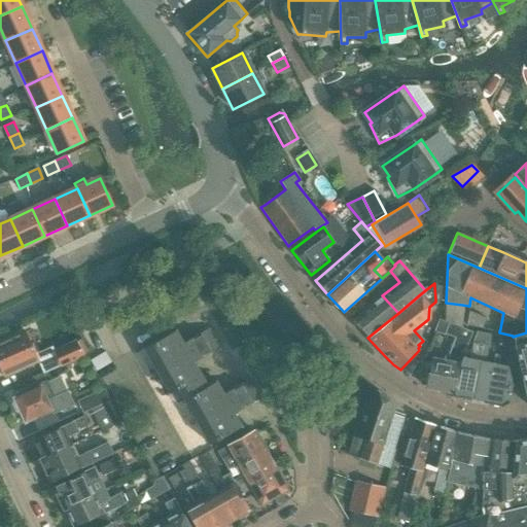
[(352,320),(352,321),(367,338),(398,313),(382,295),(352,320)]
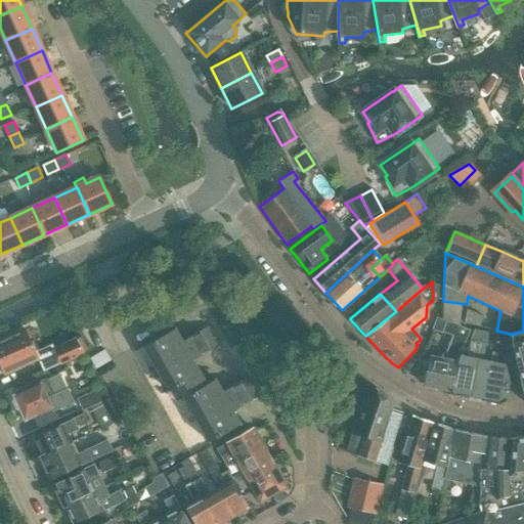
[(443,301),(443,307),(459,312),(460,303),(443,301)]
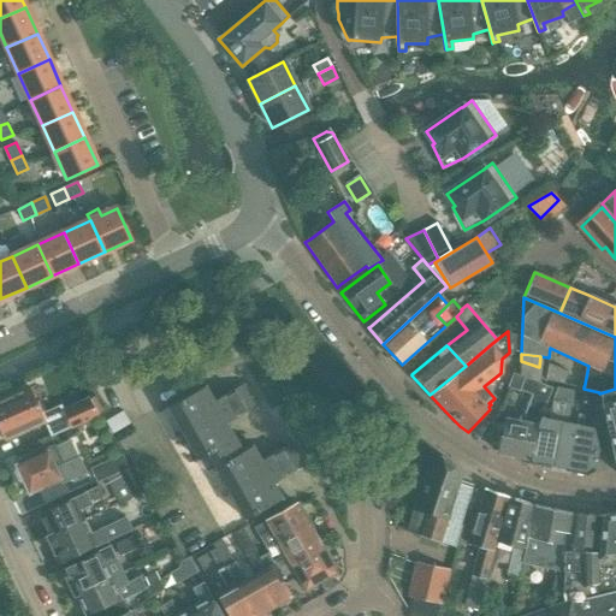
[(521,361),(520,368),(540,375),(542,367),(539,367),(521,361)]
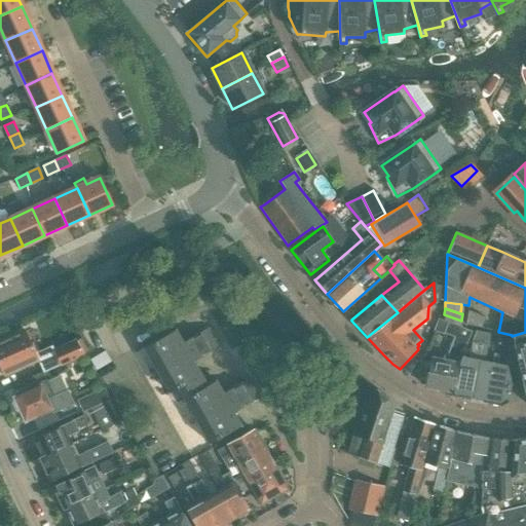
[(467,310),(465,325),(481,328),(485,317),(467,310)]
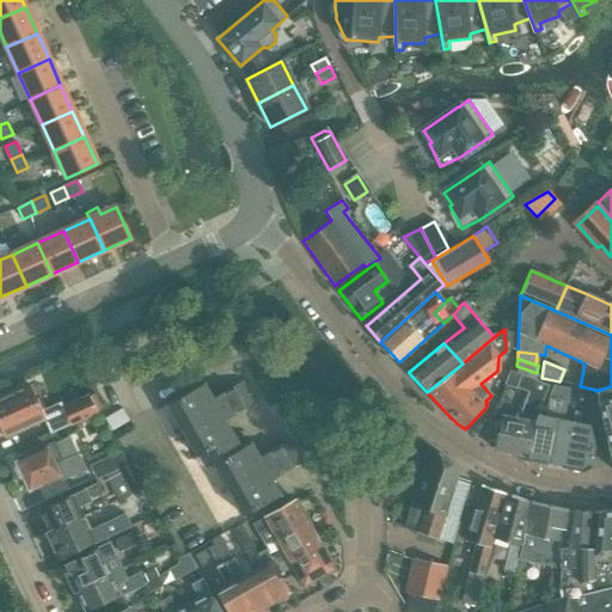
[(516,366),(516,373),(536,381),(537,373),(516,366)]
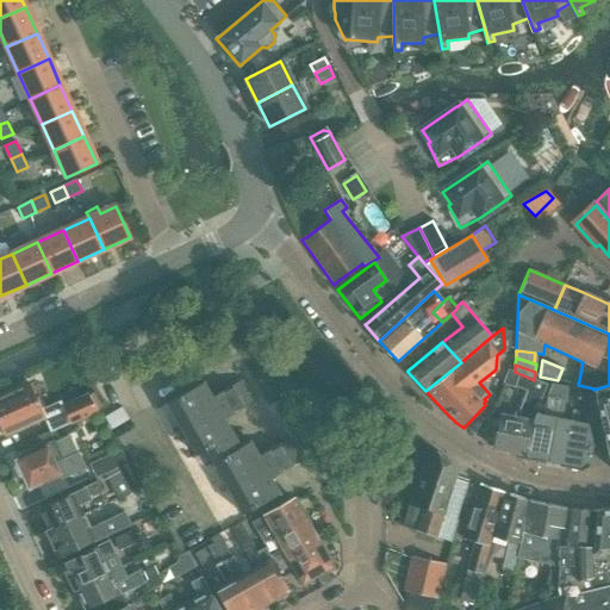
[(495,447),(495,449),(526,456),(533,421),(534,421),(535,416),(546,385),(534,380),(515,372),(505,368),(500,380),(526,390),(515,417),(500,415),(495,447)]
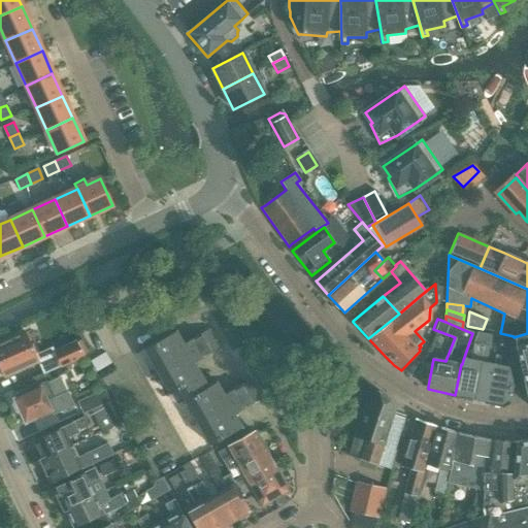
[(173,332),(143,349),(157,371),(215,338),(209,329),(184,343),(176,331),(177,331),(176,330),(173,332)]
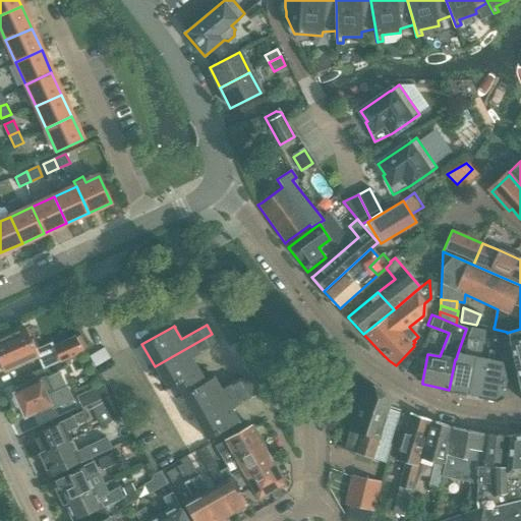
[(0,364),(3,370),(6,369),(38,355),(43,367),(83,349),(89,347),(82,336),(77,339),(53,349),(50,343),(36,350),(27,332),(25,329),(0,340),(0,364)]
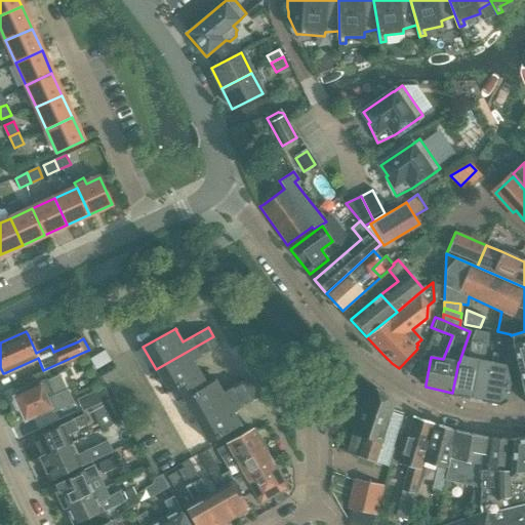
[(458,362),(452,393),(454,396),(469,399),(480,332),(475,331),(471,341),(468,359),(460,358),(459,362),(458,362)]
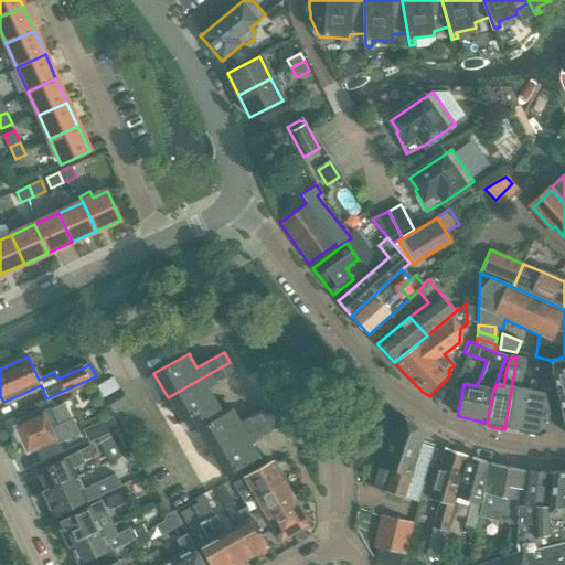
[(564,356),(550,361),(555,383),(564,419),(564,425),(564,356)]
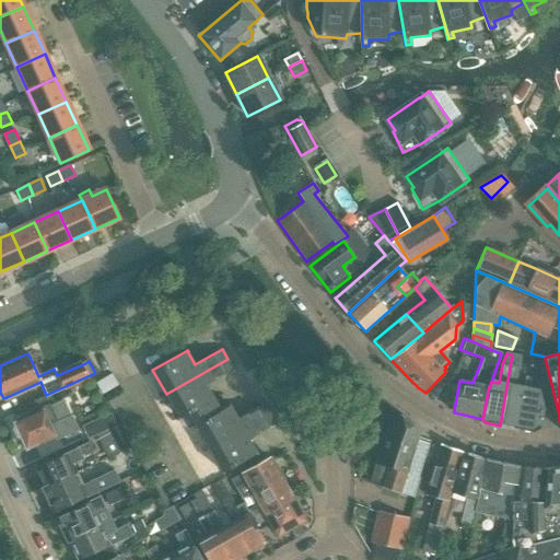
[(512,354),(500,426),(516,429),(523,386),(515,385),(521,356),(512,354)]
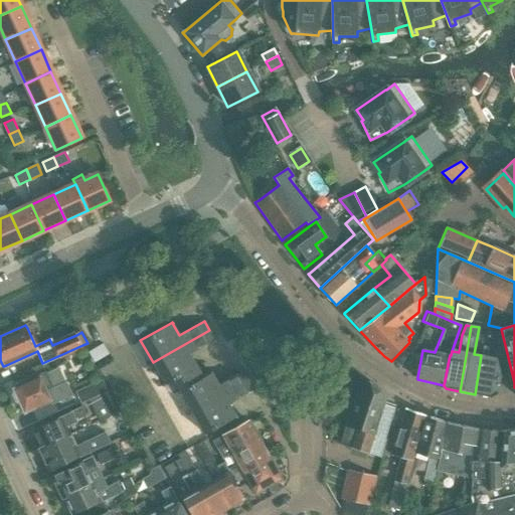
[(209,330),(153,362),(165,383),(173,378),(196,365),(189,353),(214,339),(209,330)]
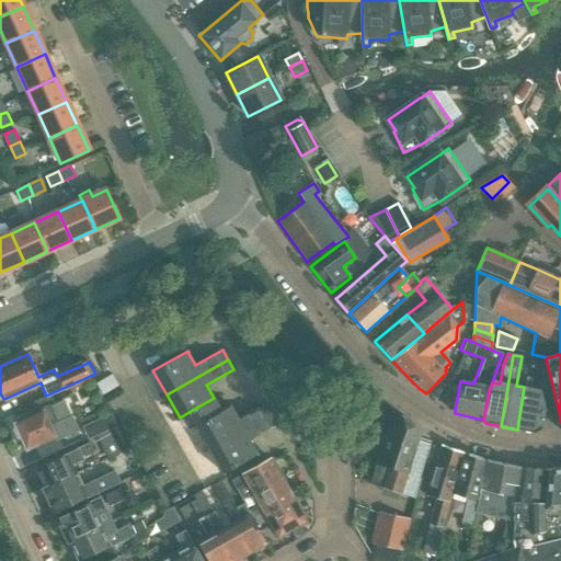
[(112,375),(96,382),(103,393),(117,385),(112,375)]
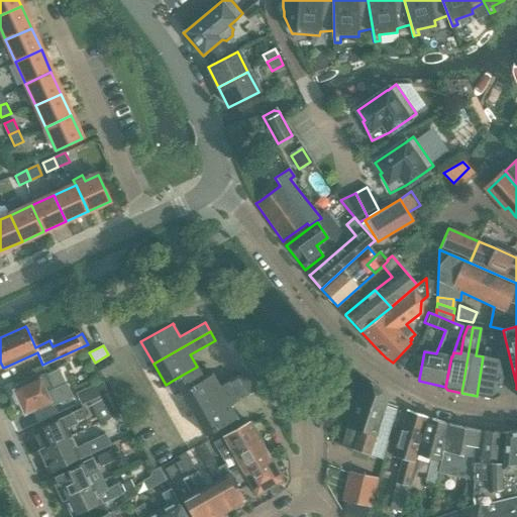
[(483,356),(477,396),(492,399),(493,399),(499,395),(502,378),(498,359),(488,357),(490,348),(485,347),(483,356)]
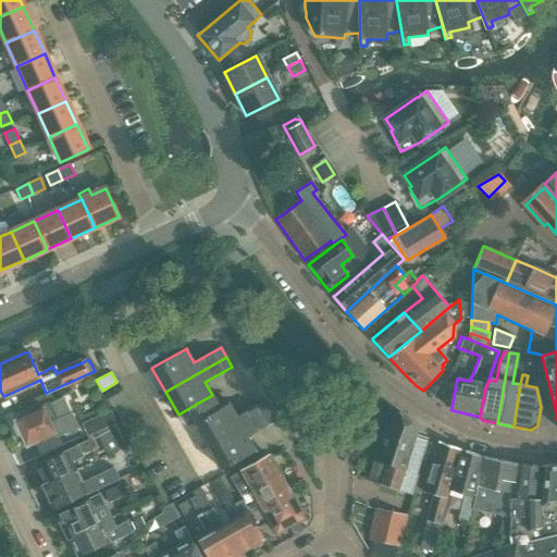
[(212,395),(187,409),(195,422),(219,408),(212,396),(212,395)]
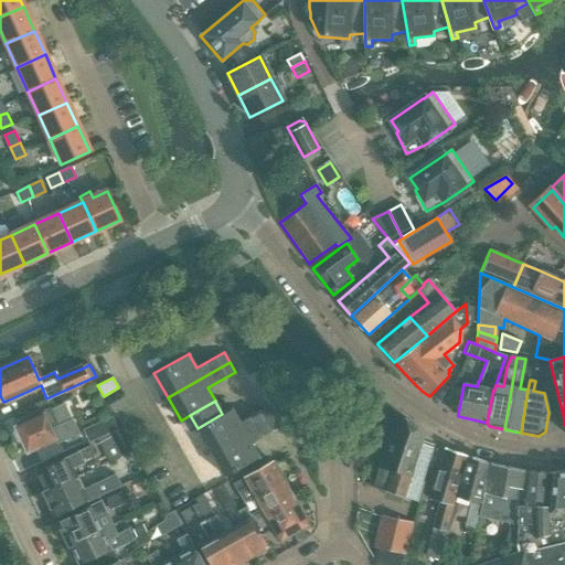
[(21,441),(27,454),(55,440),(56,444),(78,434),(73,419),(72,420),(64,404),(50,411),(50,409),(14,426),(16,429),(14,433),(18,440),(21,441)]
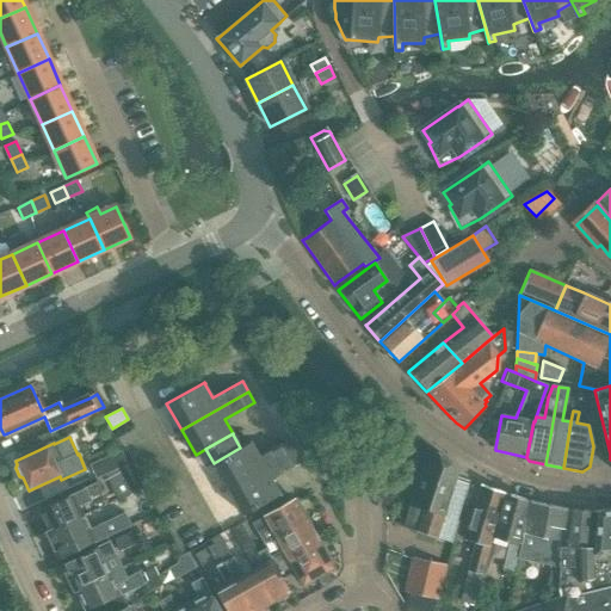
[(240,448),(214,463),(217,470),(228,488),(295,451),(289,440),(259,457),(254,450),(251,443),(251,442),(240,448)]
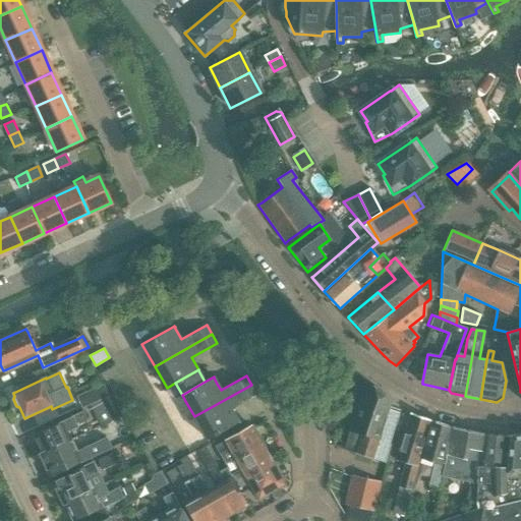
[(391,400),(367,382),(344,449),(354,453),(385,463),(399,414),(400,410),(389,407),(391,400)]
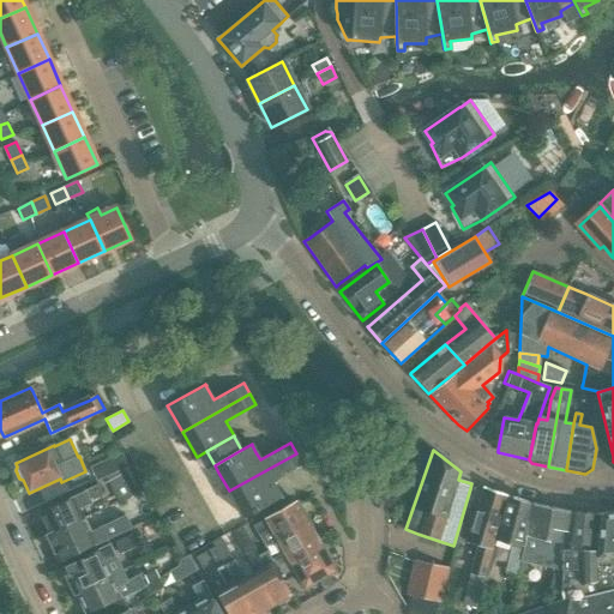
[(91,468),(97,481),(127,467),(121,453),(91,468)]
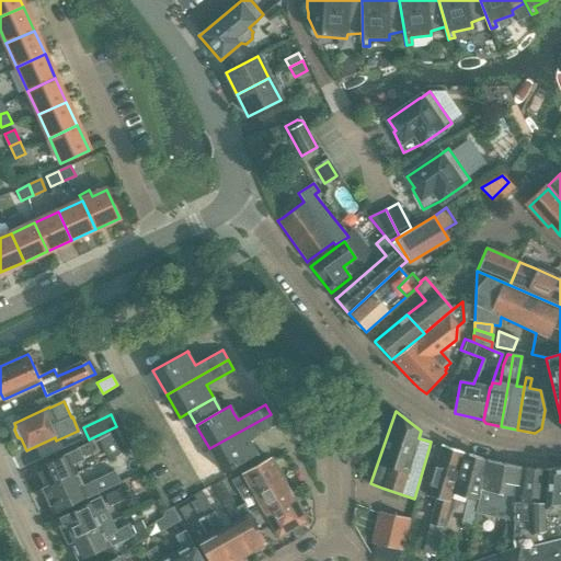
[(271,414),(209,448),(222,472),(253,455),(256,453),(255,453),(249,439),(276,424),(271,414)]
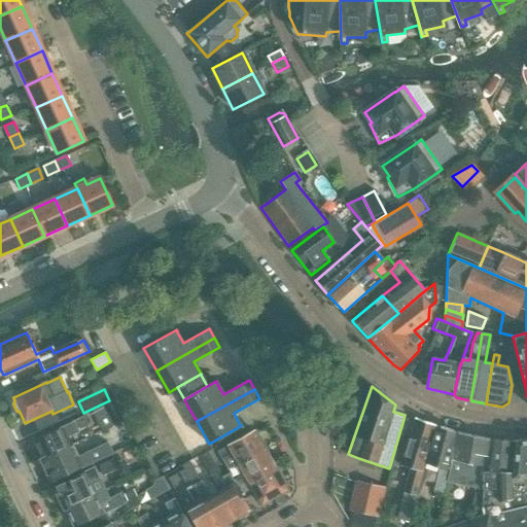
[(112,399),(103,405),(113,425),(124,419),(112,399)]
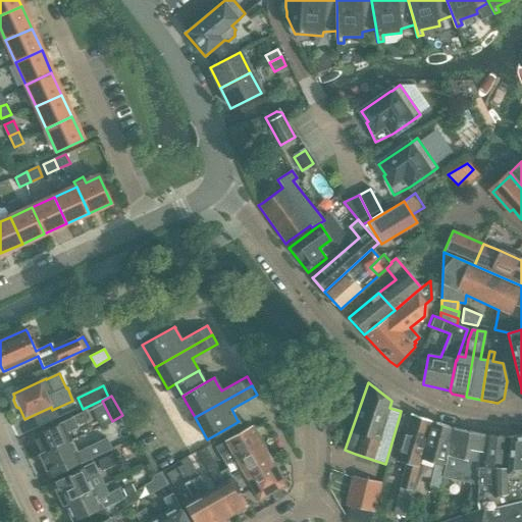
[(36,441),(41,454),(71,439),(67,430),(87,422),(83,413),(33,435),(36,441)]
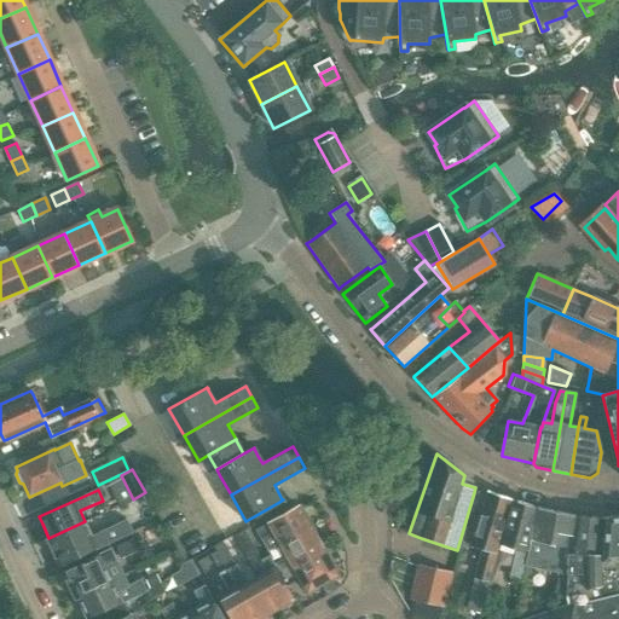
[(512,501),(486,491),(470,547),(482,550),(467,609),(480,613),(512,501)]
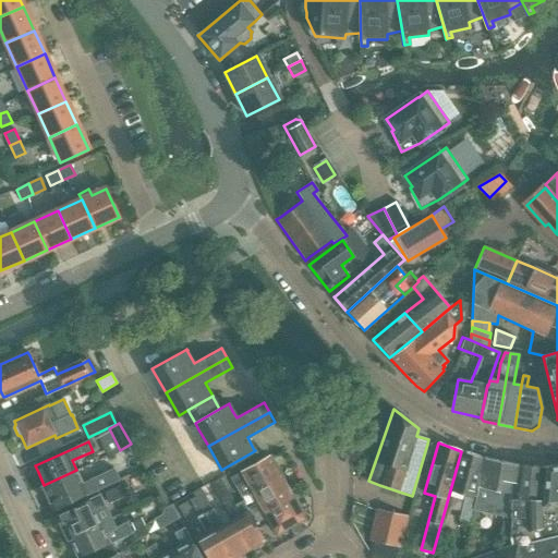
[(461,451),(451,490),(465,495),(459,521),(470,523),(473,509),(475,498),(484,459),(483,458),(462,450),(461,451)]
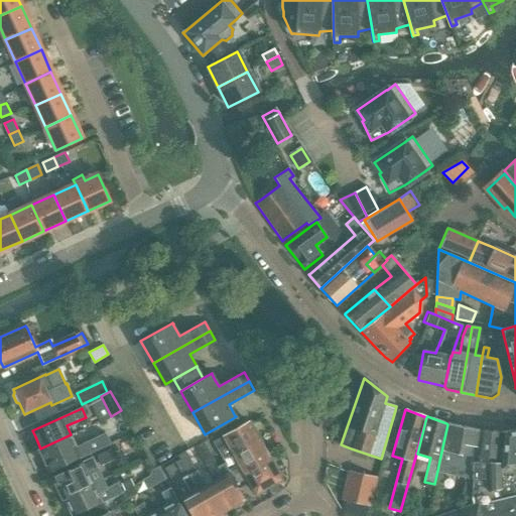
[(249,422),(214,442),(223,460),(233,454),(259,439),(258,438),(259,435),(255,430),(253,429),(249,422)]
